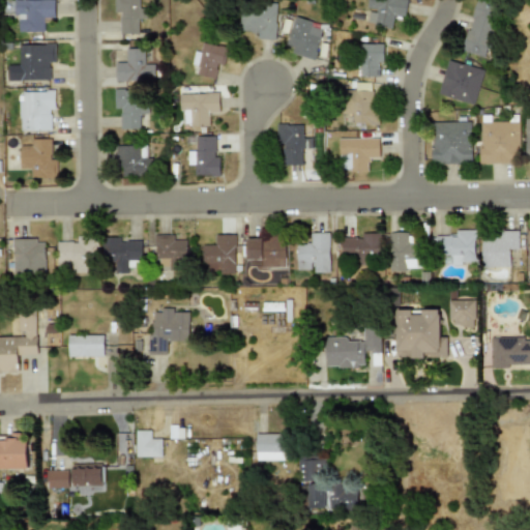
[(15,0),(15,32),(43,32),(43,21),(55,21),(55,0),(15,0)]
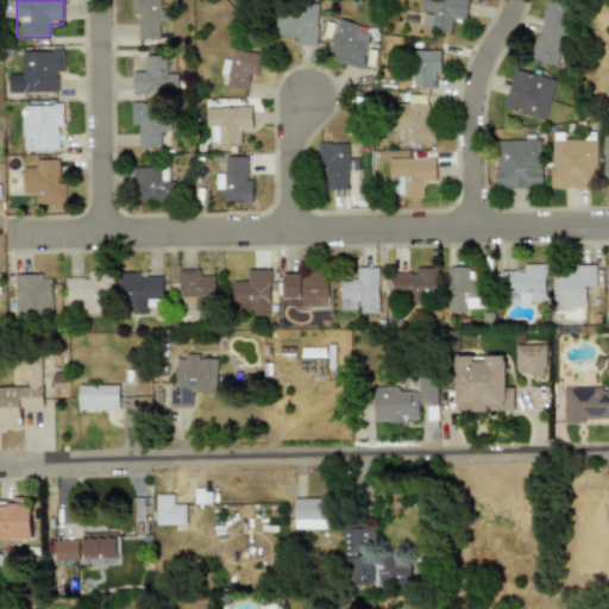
[(169,26),(169,5),(156,5),(156,0),(132,0),(132,38),(157,38),(157,26),(169,26)]
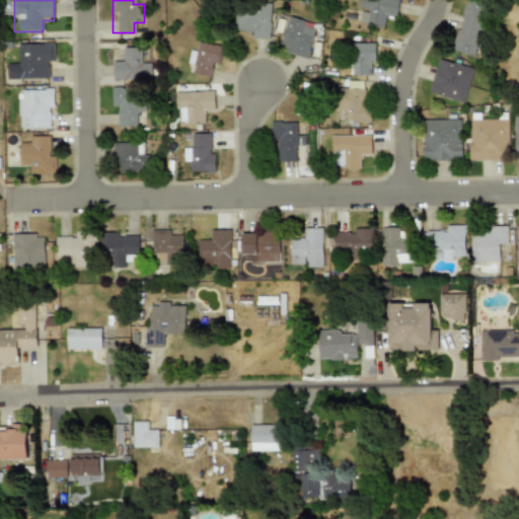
[(344,22),(385,27),(386,18),(398,19),(399,0),(364,0),(363,10),(346,9),(344,22)]
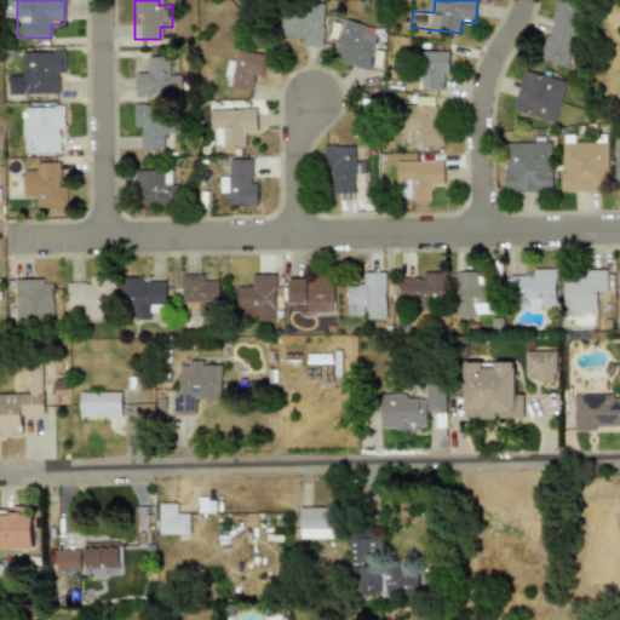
[(557,0),(541,59),(569,68),(587,5),(568,0),(557,0)]
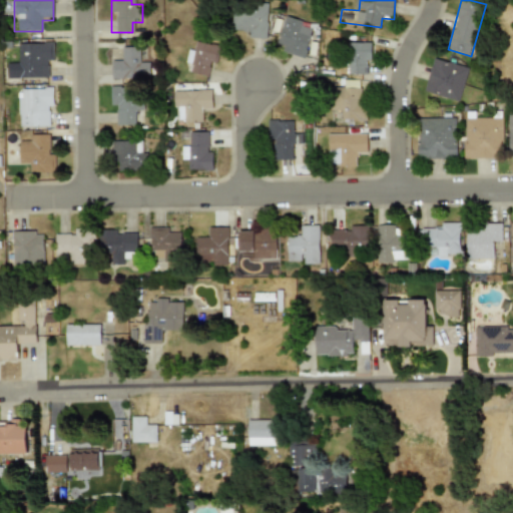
[(269,37),(269,2),(233,2),(233,28),(242,28),(242,37),(269,37)]
